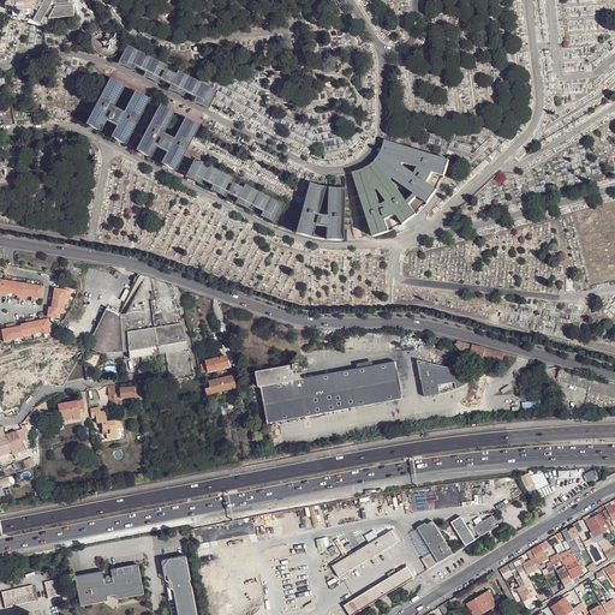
[(33,0),(6,0),(5,4),(5,9),(9,11),(12,11),(12,16),(17,16),(17,18),(24,17),(24,15),(28,15),(28,10),(31,10),(34,6),(34,0),(33,0)]
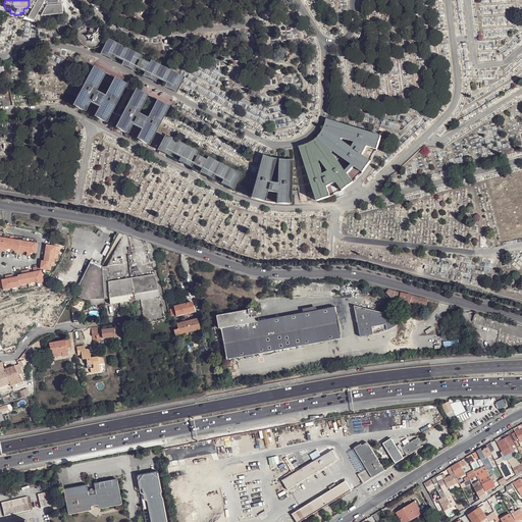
[(28,0),(29,0),(29,5),(27,8),(23,8),(23,12),(20,12),(20,14),(24,14),(29,16),(28,17),(34,20),(39,11),(43,13),(41,16),(63,14),(61,0),(45,0),(44,0),(28,0)]
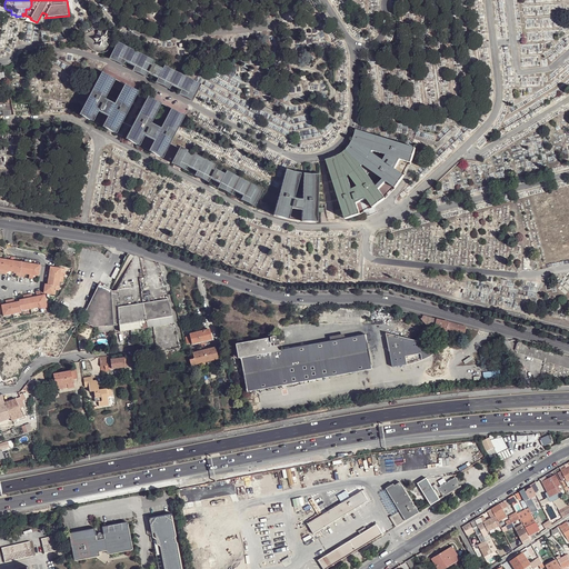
[(103,30),(96,35),(97,43),(105,47),(111,42),(111,35),(103,30)]
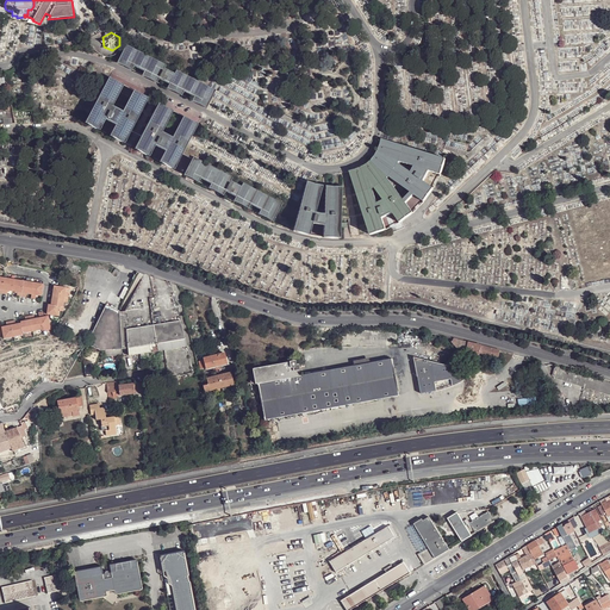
[(168,62),(128,42),(118,61),(134,68),(136,63),(145,69),(143,73),(184,93),(186,89),(195,94),(193,99),(209,106),(218,87),(178,67),(176,70),(166,66),(168,62)]
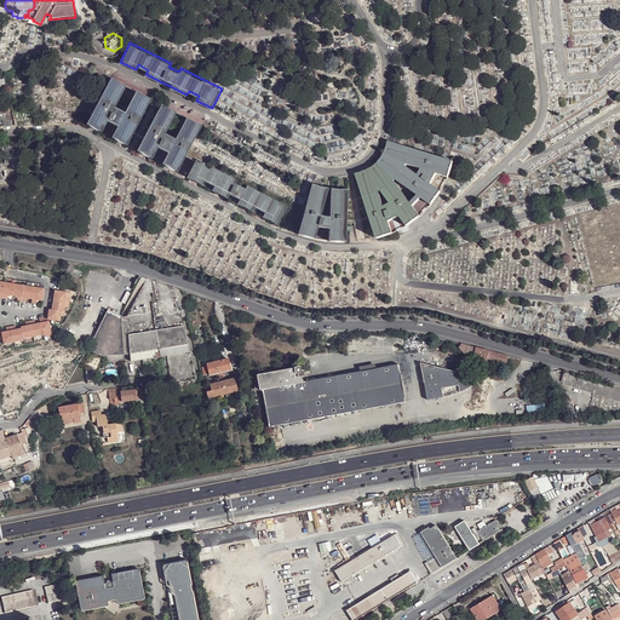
[(127,82),(112,75),(89,121),(104,130),(109,119),(119,125),(115,135),(130,143),(153,97),(138,89),(127,109),(116,103),(127,82)]
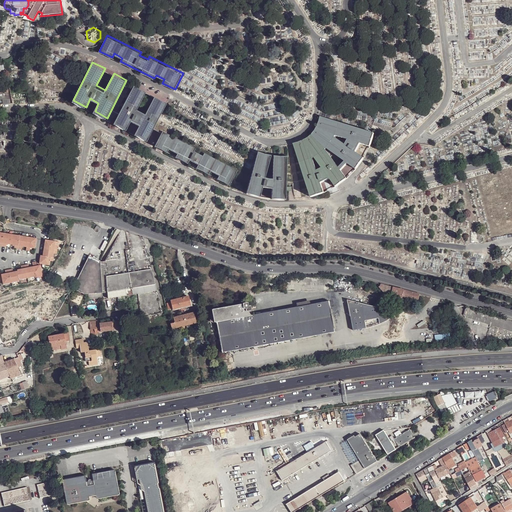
[(147,90),(135,84),(115,122),(128,128),(132,120),(140,124),(137,133),(149,139),(168,101),(156,94),(147,111),(139,107),(147,90)]
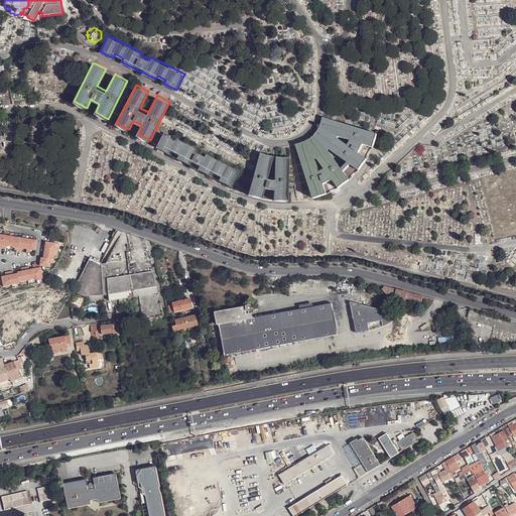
[(0,95),(0,101),(3,101),(3,106),(10,105),(9,95),(0,95)]
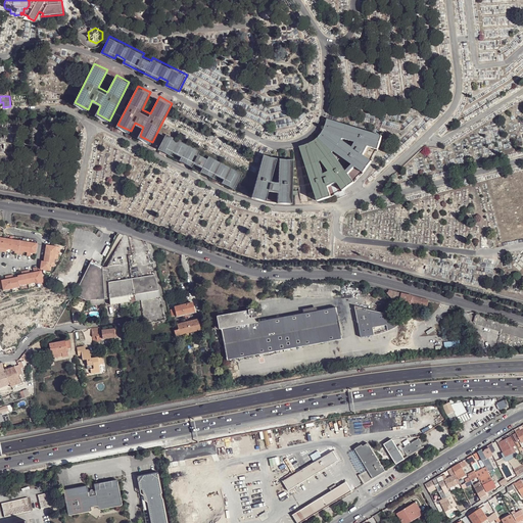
[(318,137),(317,138),(315,139),(313,141),(311,142),(308,142),(306,143),(304,144),(301,144),(300,144),(319,198),(333,195),(329,185),(338,181),(344,189),(355,181),(349,172),(357,164),(365,171),(373,159),(365,153),(369,145),(379,148),(384,134),(329,116),(328,117),(328,120),(327,122),(327,124),(326,126),(325,128),(324,130),(323,132),(321,133),(320,135),(318,137)]
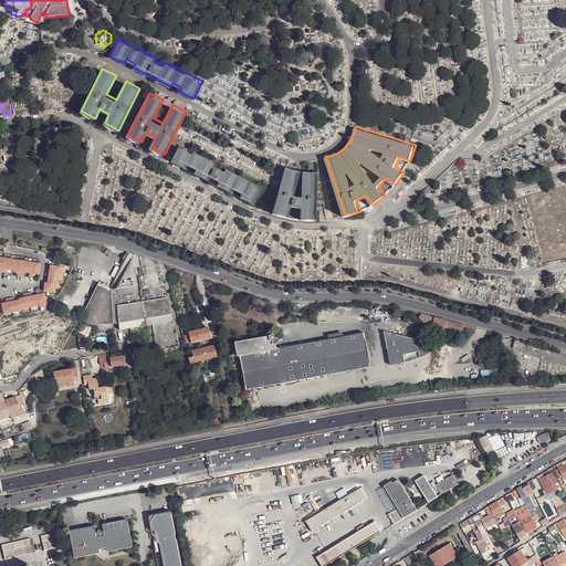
[(218,161),(181,143),(173,160),(186,167),(188,163),(197,168),(196,173),(209,179),(211,175),(220,180),(218,184),(232,191),(234,187),(243,192),(241,196),(254,203),(264,186),(227,167),(226,170),(216,165),(218,161)]
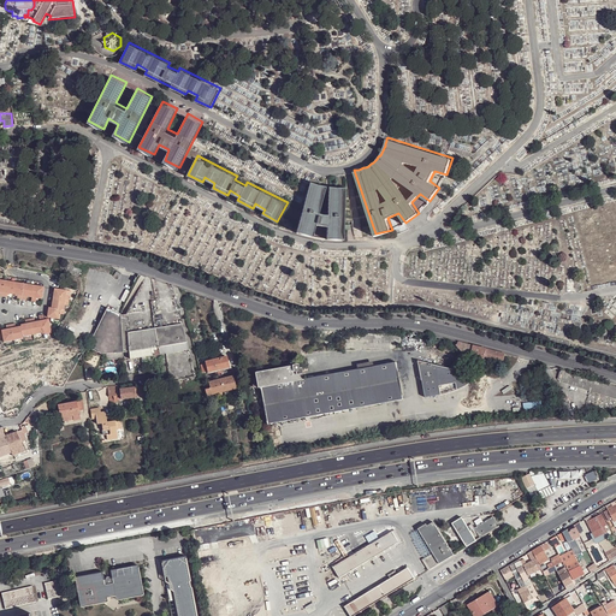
[(312,181),(297,230),(314,235),(318,223),(329,225),(329,237),(345,238),(348,185),(330,184),(329,213),(325,213),(320,212),(327,184),(312,181)]
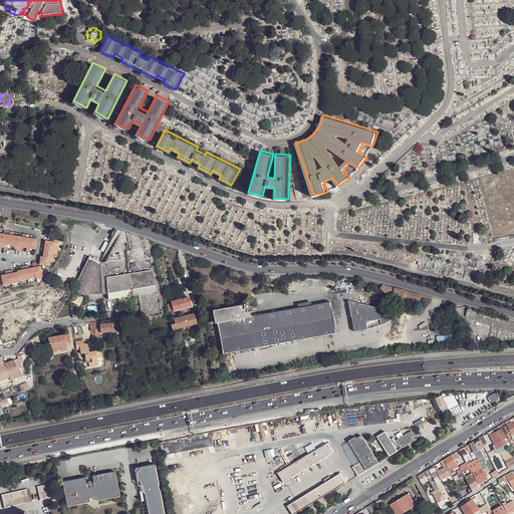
[(105,261),(106,277),(129,273),(153,270),(145,239),(123,231),(120,230),(105,260),(105,261)]
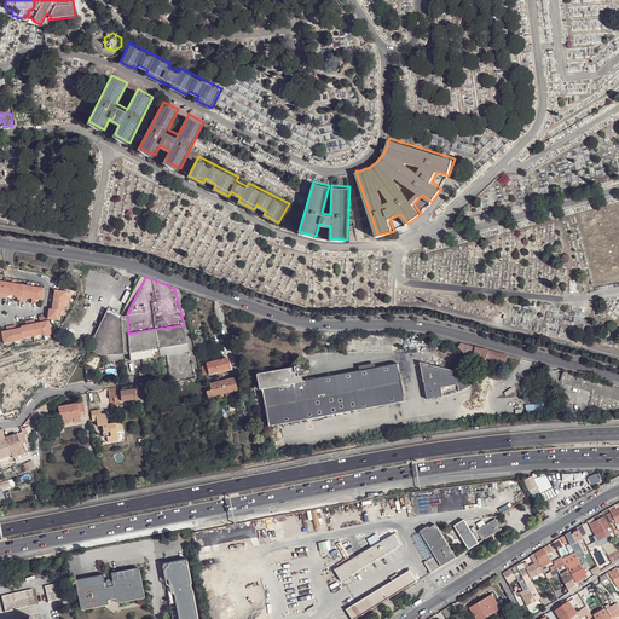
[(44,288),(0,281),(0,298),(6,299),(6,295),(17,298),(17,301),(25,302),(27,299),(32,300),(30,304),(35,304),(36,300),(42,301),(44,288)]
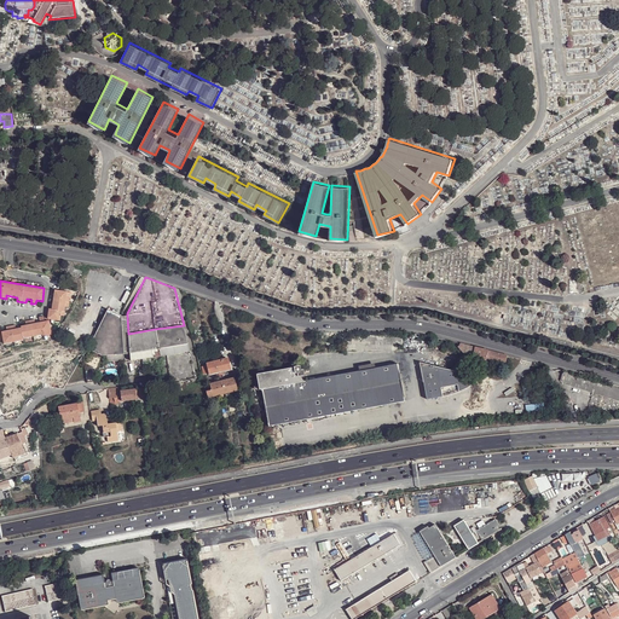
[(51,310),(48,310),(47,319),(59,322),(61,316),(64,317),(64,312),(64,307),(68,307),(69,299),(65,298),(67,293),(63,291),(64,289),(61,289),(61,291),(55,290),(51,310)]
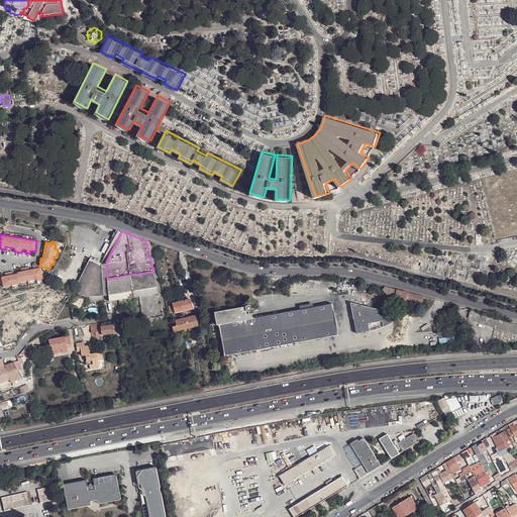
[(100,263),(100,262),(90,255),(72,288),(82,294),(89,294),(100,294),(101,294),(100,263)]
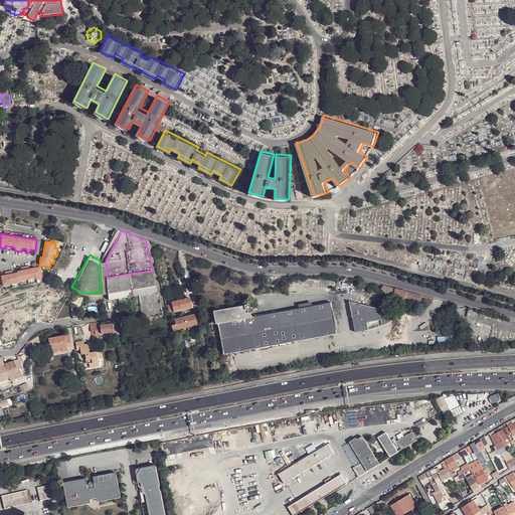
[(100,262),(101,293),(109,293),(107,278),(106,262),(100,262)]
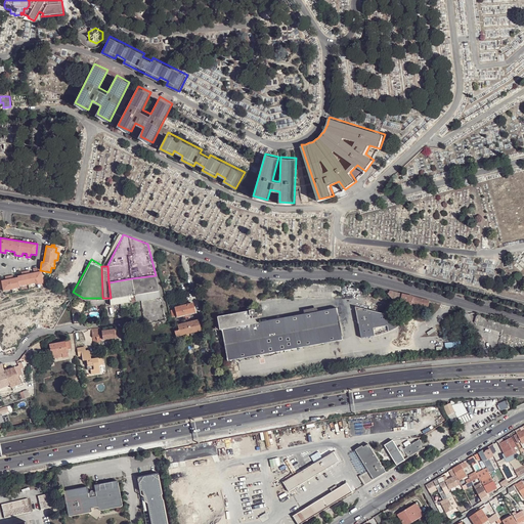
[(5,280),(1,281),(3,292),(19,289),(19,288),(36,284),(36,285),(43,284),(41,272),(38,272),(37,268),(33,269),(34,273),(30,274),(29,271),(22,272),(22,275),(17,276),(17,277),(12,278),(12,275),(5,277),(5,280)]
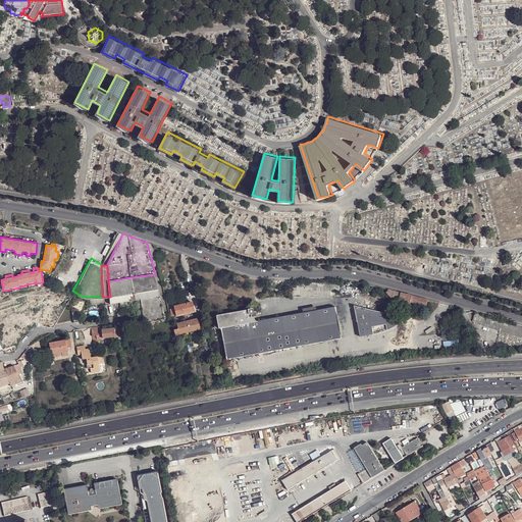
[(131,277),(134,294),(159,291),(155,274),(131,277)]
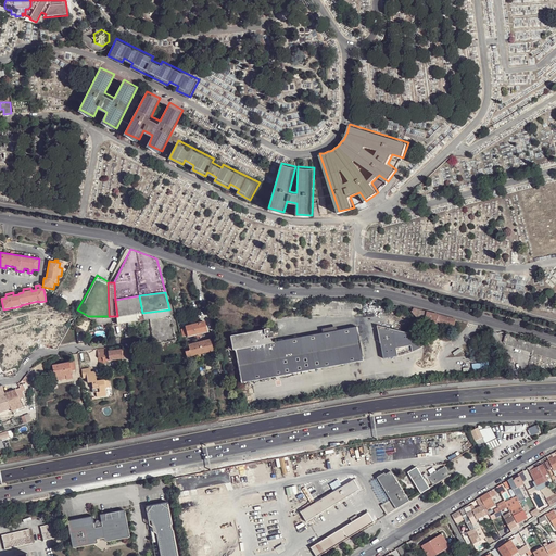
[(139,295),(115,300),(117,316),(117,317),(142,313),(139,295)]
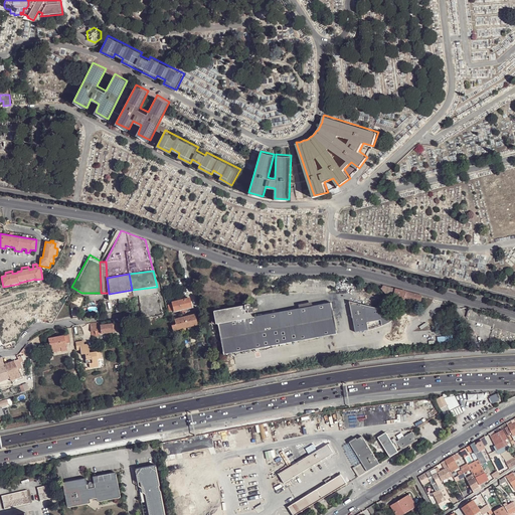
[(395,289),(382,286),(382,288),(381,289),(386,295),(393,296),(395,289)]
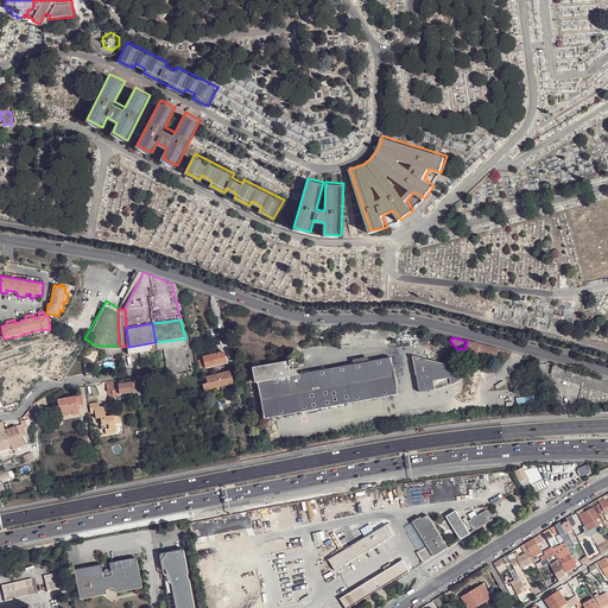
[(156,342),(158,356),(159,374),(166,373),(168,378),(195,372),(185,339),(156,342)]
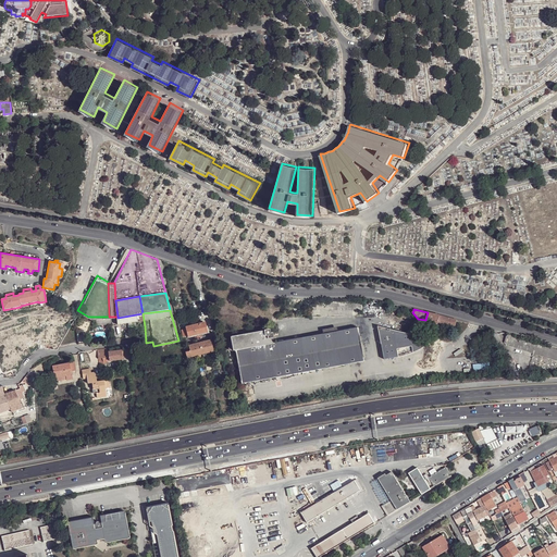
[(440,316),(428,312),(425,320),(425,322),(437,325),(437,323),(440,316)]
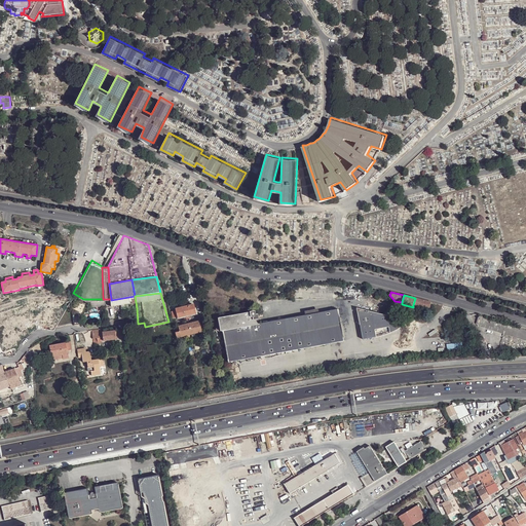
[(135,296),(111,300),(111,305),(121,304),(121,310),(122,309),(137,308),(135,296)]
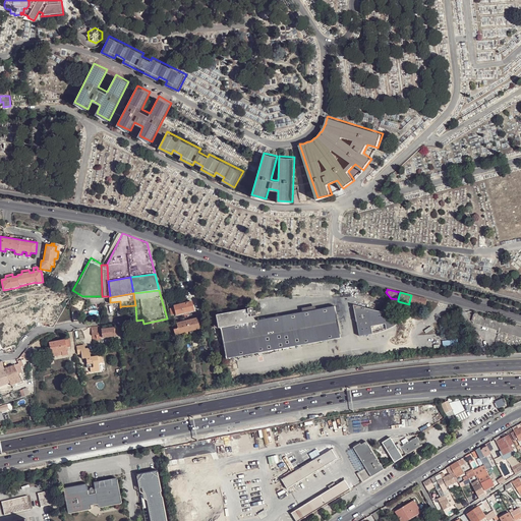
[(411,295),(409,302),(426,304),(427,299),(411,295)]
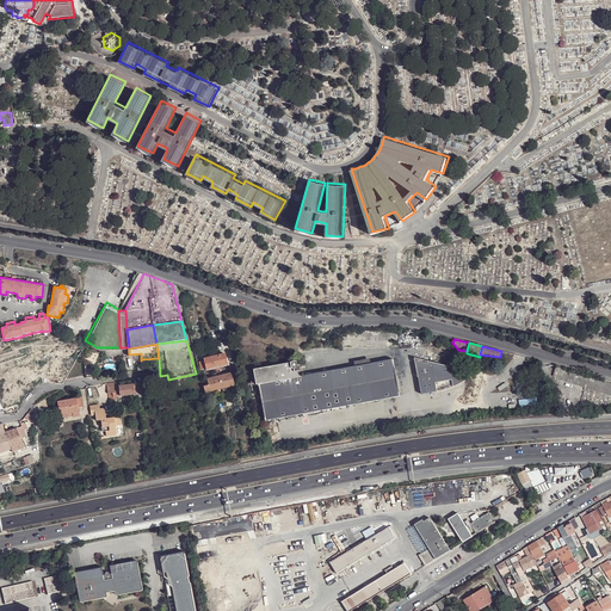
[(32,350),(0,360),(0,369),(36,358),(32,350)]
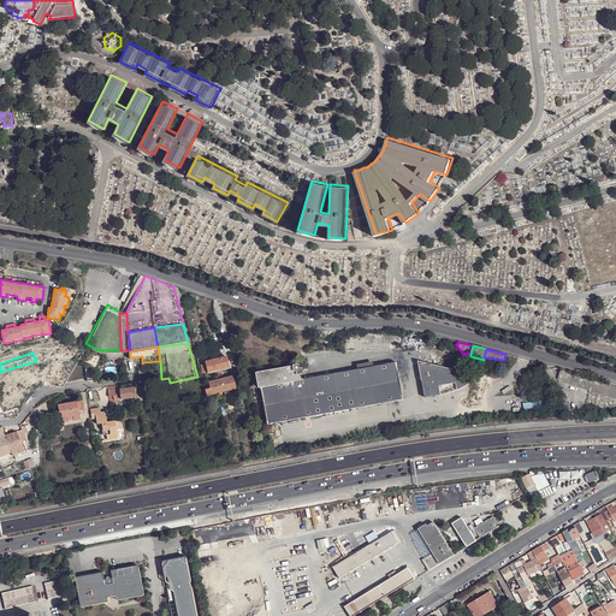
[(224,367),(229,366),(226,355),(207,361),(207,363),(200,365),(202,372),(207,372),(208,371),(214,369),(224,367)]
